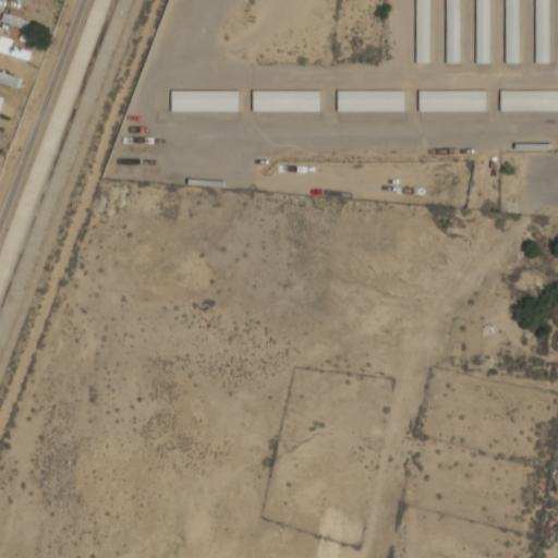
[(429,0),(416,0),(416,62),(429,62),(429,0)]
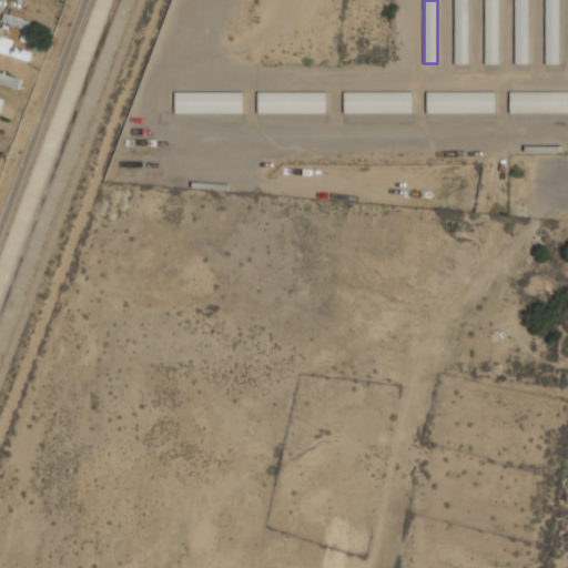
[(468,0),(453,0),(453,63),(468,63),(468,0)]
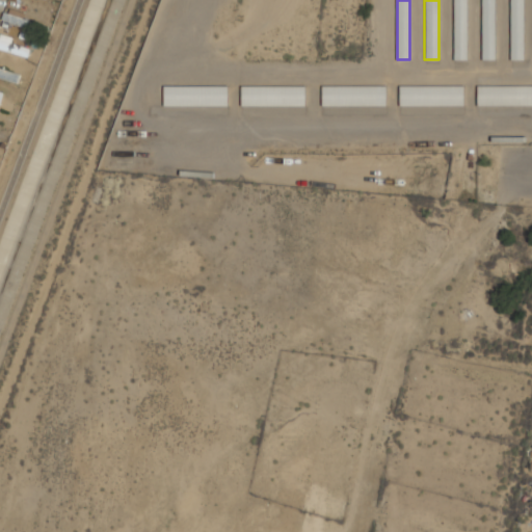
[(453,0),(453,59),(468,59),(468,0),(453,0)]
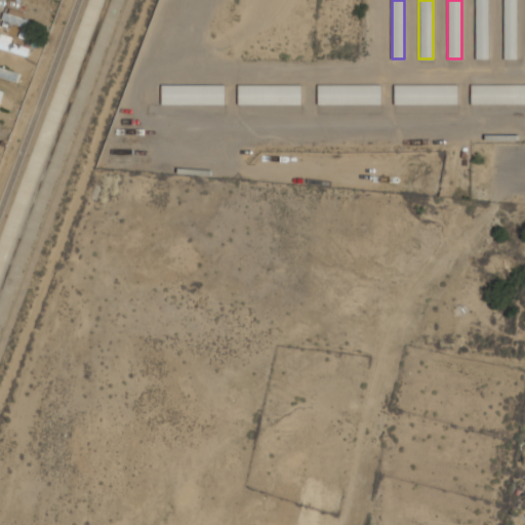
[(489,0),(475,0),(475,58),(489,58),(489,0)]
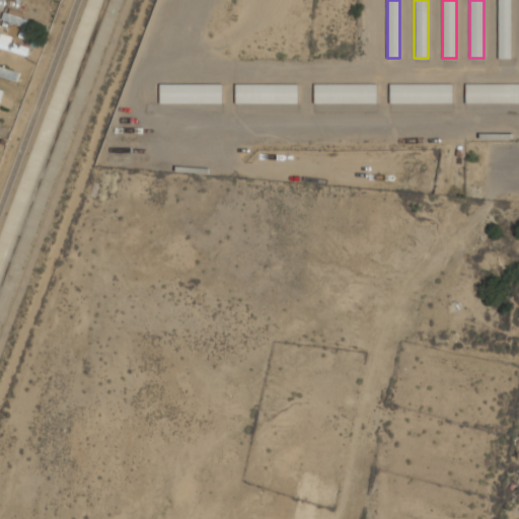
[(511,0),(498,0),(498,58),(511,58),(511,0)]
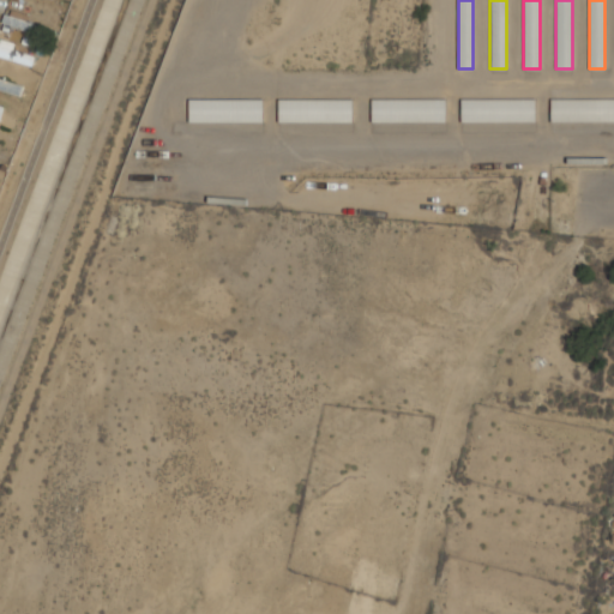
[(1,25),(34,31),(36,16),(5,10),(1,25)]
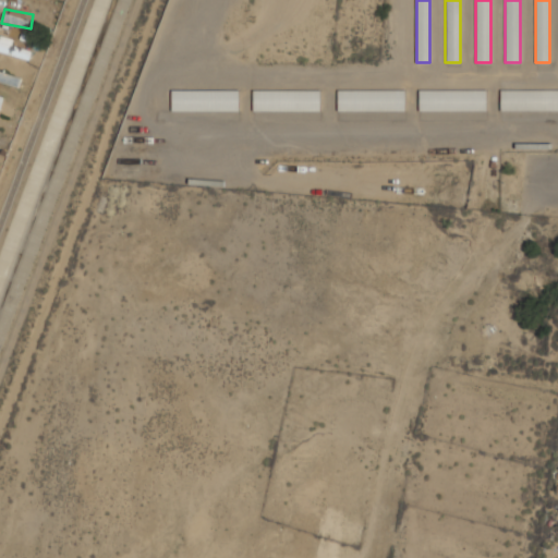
[(0,36),(0,50),(27,61),(33,49),(0,36)]
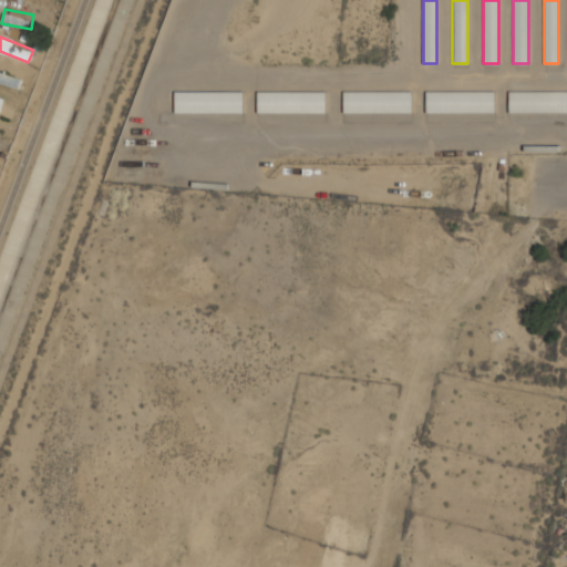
[(0,82),(18,89),(21,79),(0,71),(0,82)]
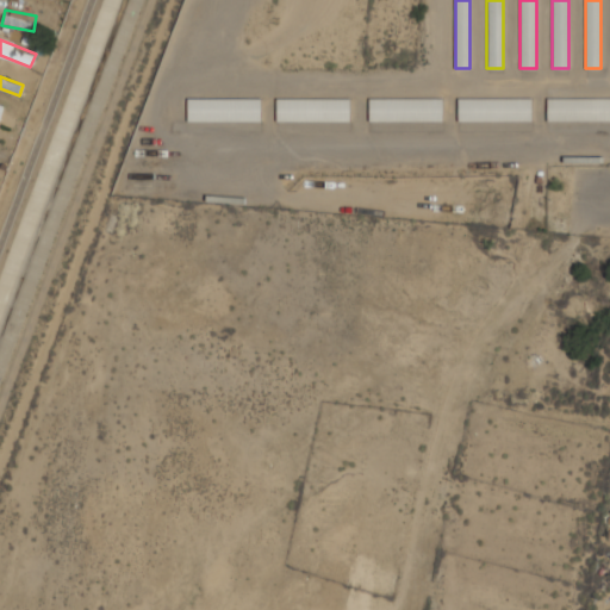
[(261,97),(187,97),(187,122),(261,122),(261,97)]
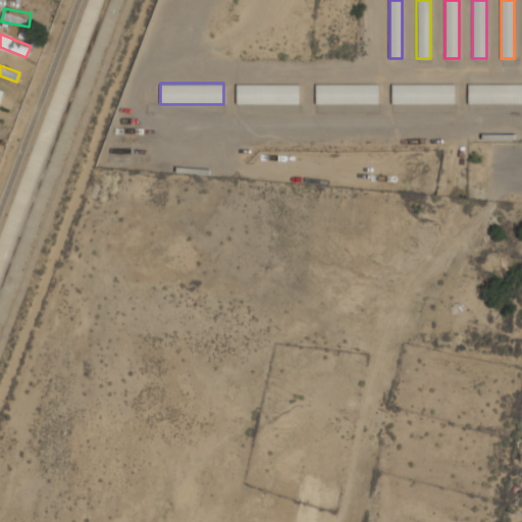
[(456,83),(392,83),(392,104),(456,104),(456,83)]
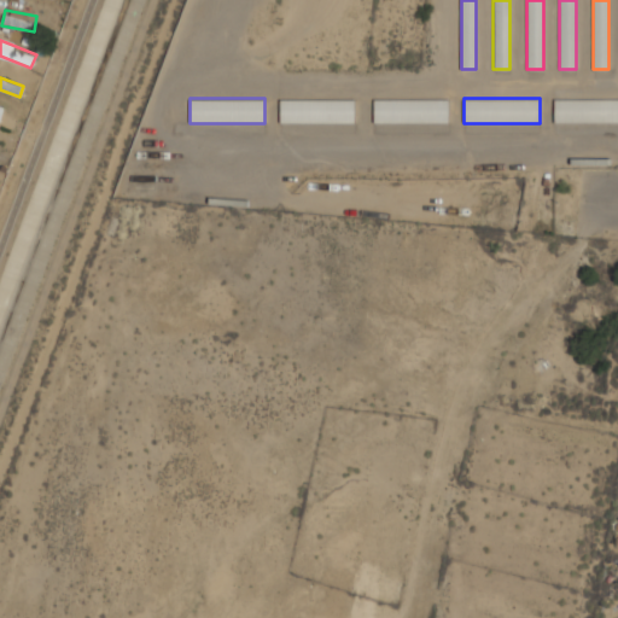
[(617,98),(554,98),(554,123),(617,123),(617,98)]
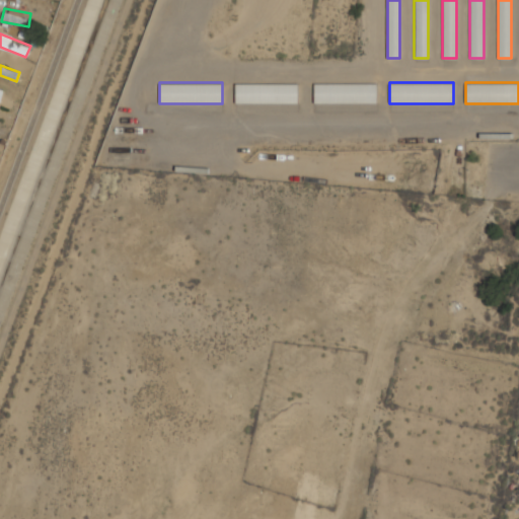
[(234,103),(297,103),(297,83),(234,83),(234,103)]
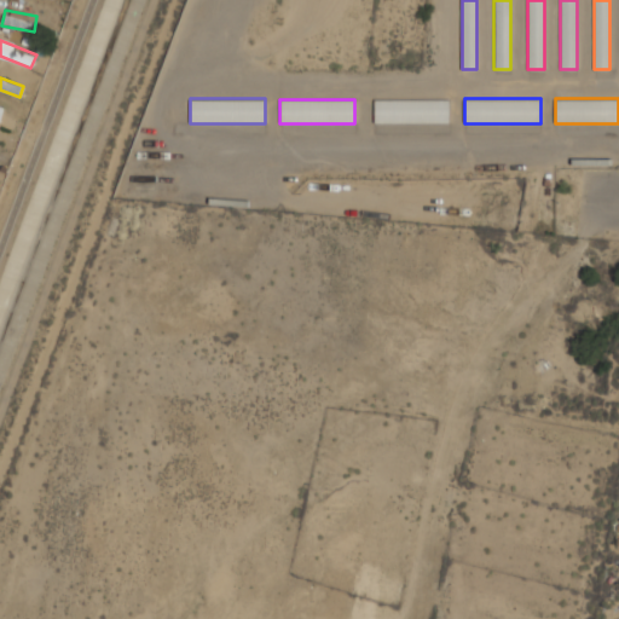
[(449,123),(449,99),(374,99),(374,123),(449,123)]
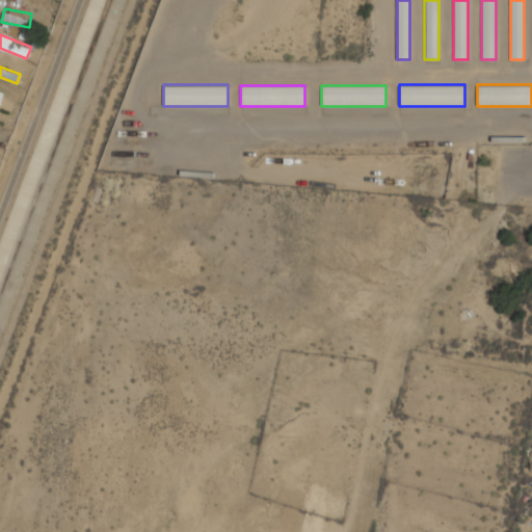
[(0,107),(11,111),(15,101),(0,96),(0,107)]
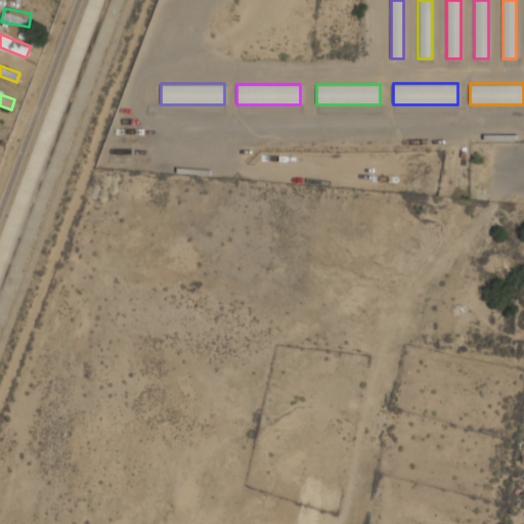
All buildings are outlined.
